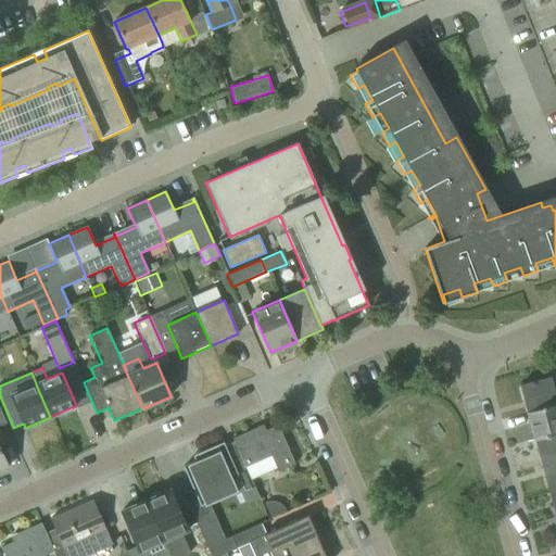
[(519,387),(527,413),(555,404),(555,390),(553,391),(550,379),(551,379),(551,378),(519,387)]
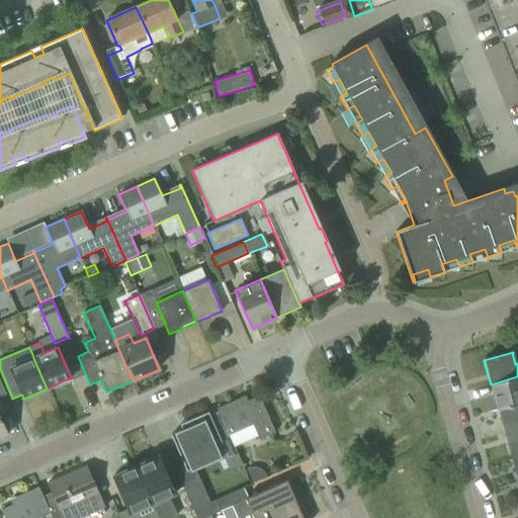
[(517,376),(491,384),(498,409),(517,403),(517,376)]
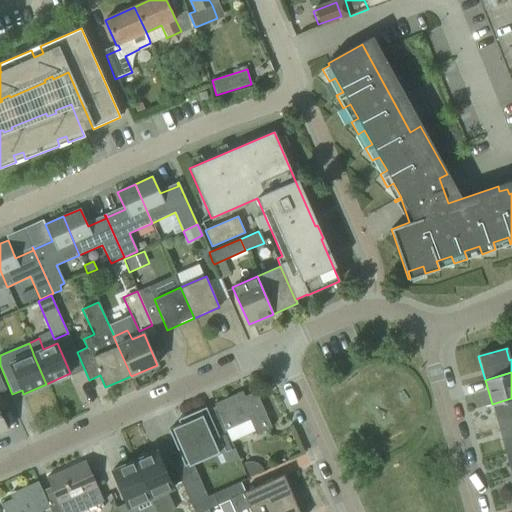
[(215,407),(207,411),(218,437),(227,433),(226,430),(250,420),(256,435),(272,428),(256,392),(239,399),(237,394),(214,404),(215,407)]
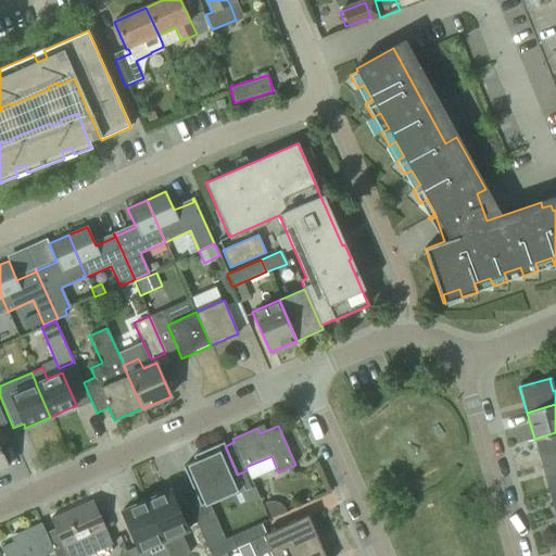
[(555,432),(534,439),(541,465),(555,460),(555,432)]
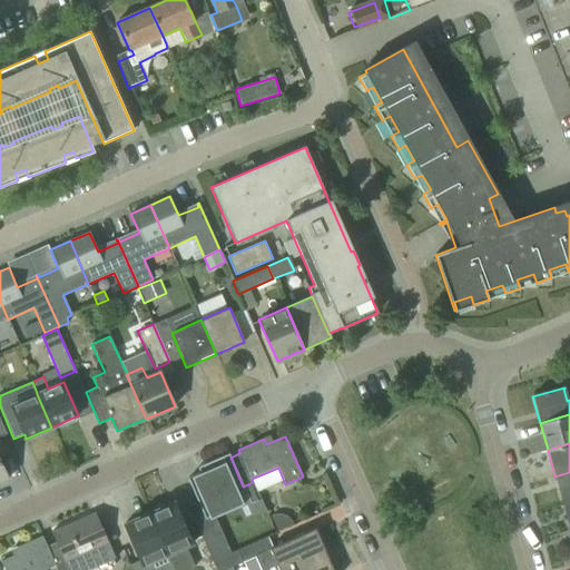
[(261,500),(253,482),(243,487),(231,458),(229,453),(204,464),(206,471),(188,479),(205,519),(209,518),(209,519),(243,504),(241,498),(246,495),(251,504),(261,500)]
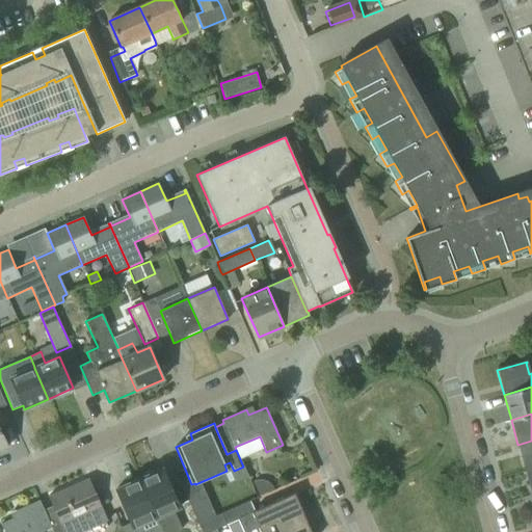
[(531,441),(517,445),(525,471),(531,468),(531,441)]
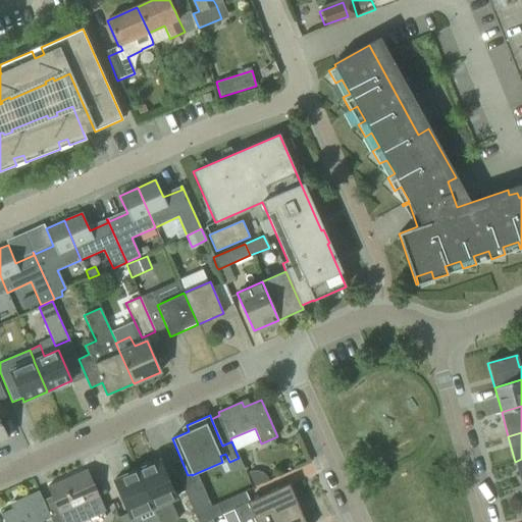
[(154,508),(153,508),(158,521),(171,521),(178,519),(170,501),(176,498),(159,460),(137,470),(154,508)]
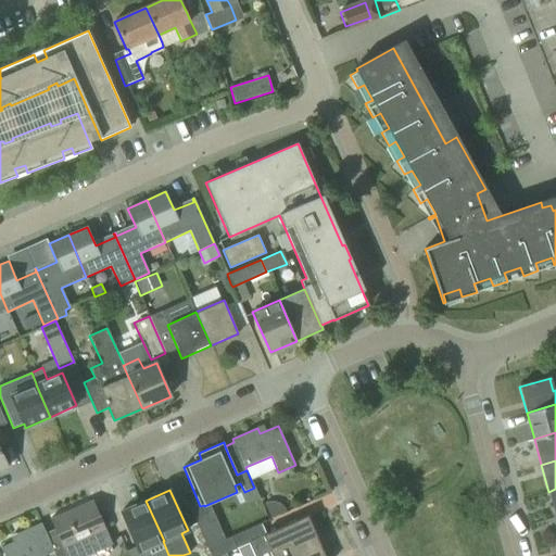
[(139,552),(163,541),(164,541),(146,501),(121,512),(139,552)]
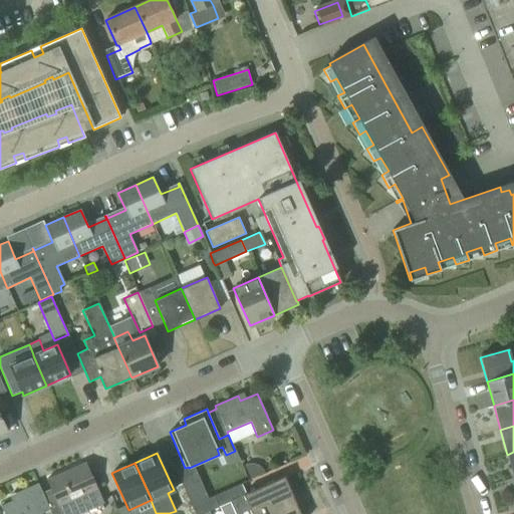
[(248,466),(248,479),(261,479),(261,466),(248,466)]
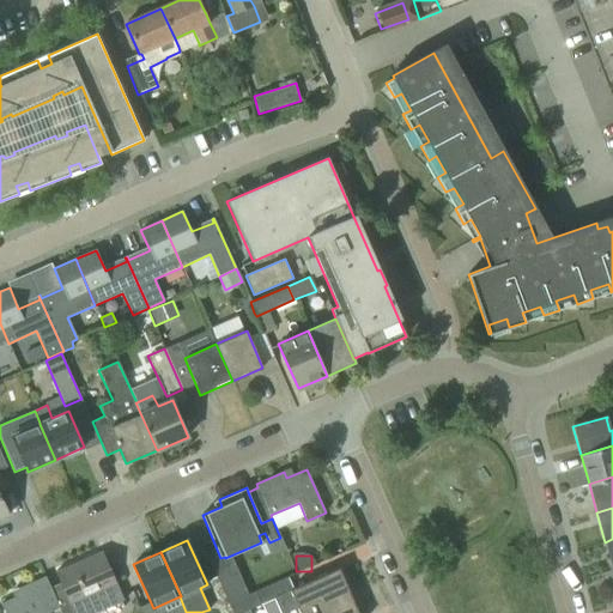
[(96,612),(125,601),(105,558),(85,566),(83,560),(55,572),(60,583),(71,607),(60,612),(96,612)]
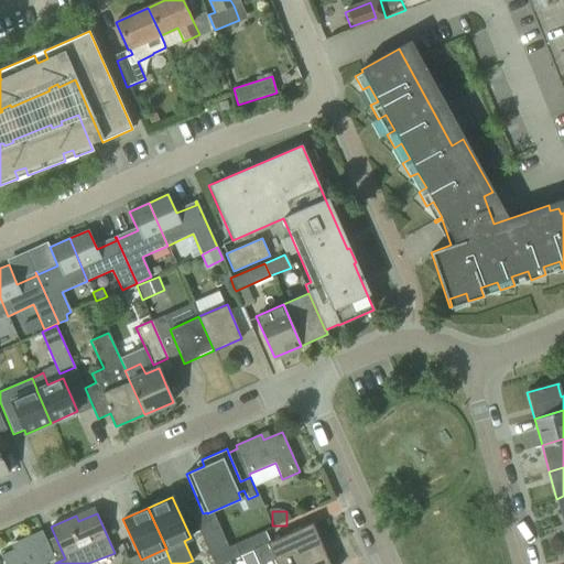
[(197,528),(209,555),(228,548),(216,520),(197,528)]
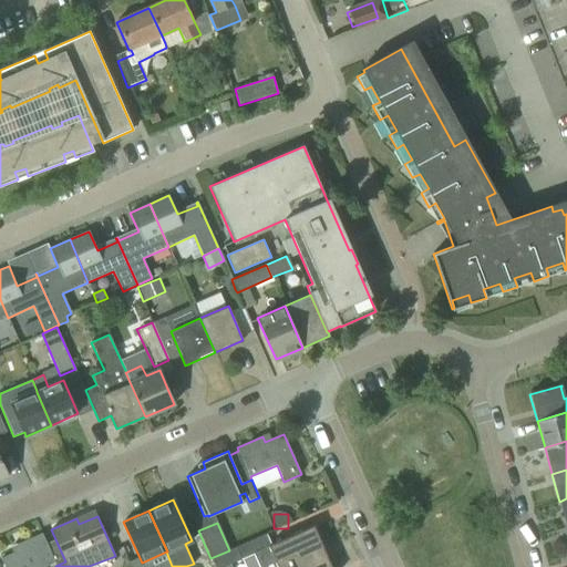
[(268,546),(276,566),(286,566),(325,550),(313,526),(268,546)]
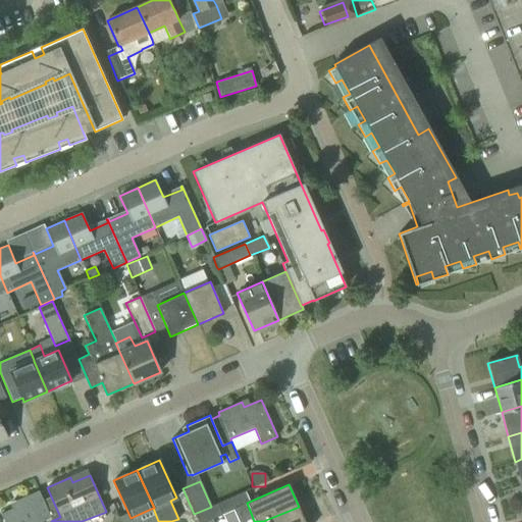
[(60,517),(51,497),(43,501),(39,491),(15,501),(17,507),(1,514),(4,521),(41,521),(50,518),(51,521),(60,517)]
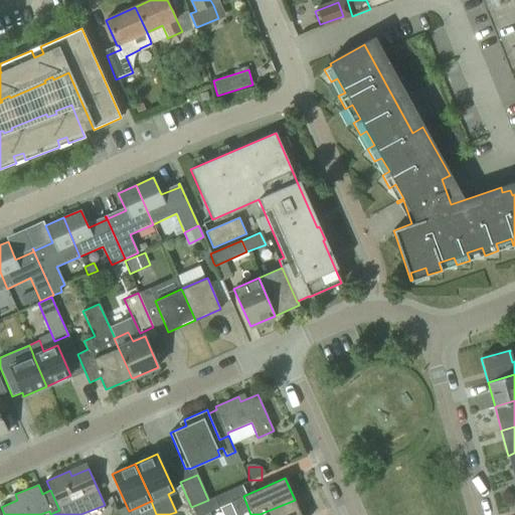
[(213,498),(208,500),(191,507),(194,514),(204,514),(218,509),(213,498)]
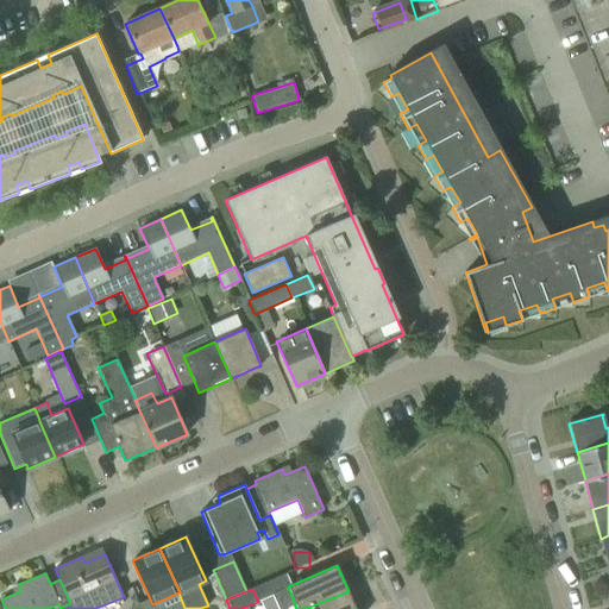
[(356,608),(349,591),(307,608),(356,608)]
